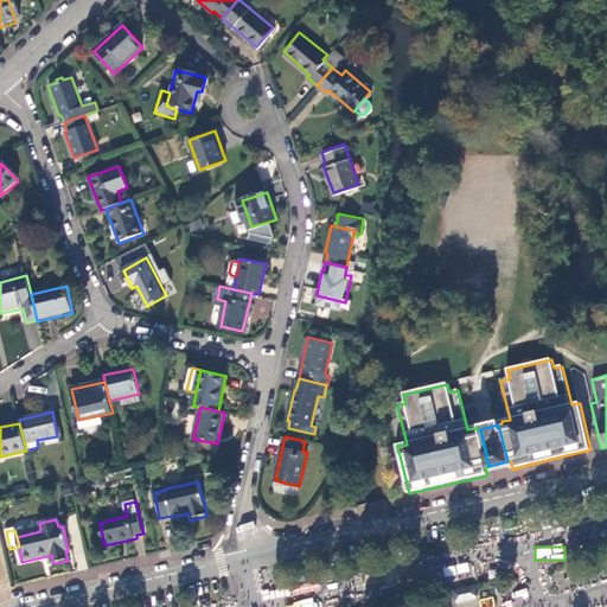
[(446,579),(471,572),(467,561),(442,568),(446,579)]
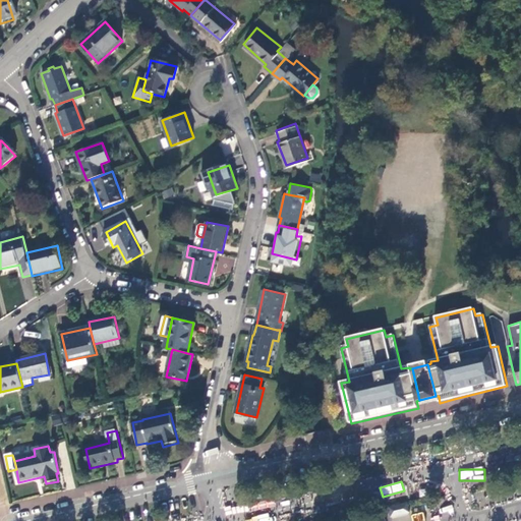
[(407,504),(389,509),(391,518),(409,513),(407,504)]
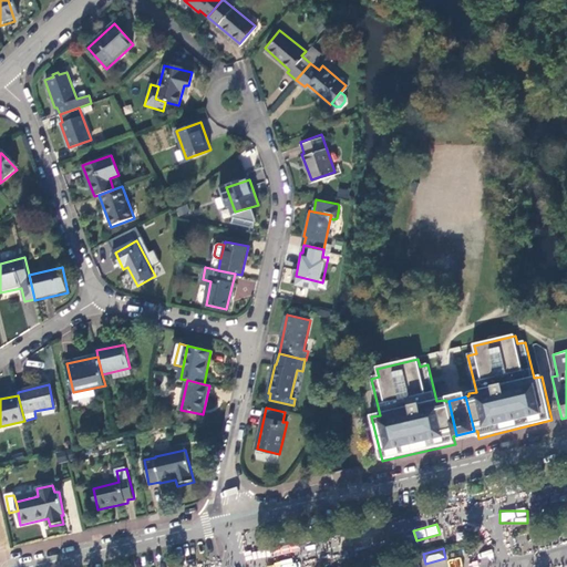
[(449,566),(462,566),(461,557),(449,559),(449,566)]
